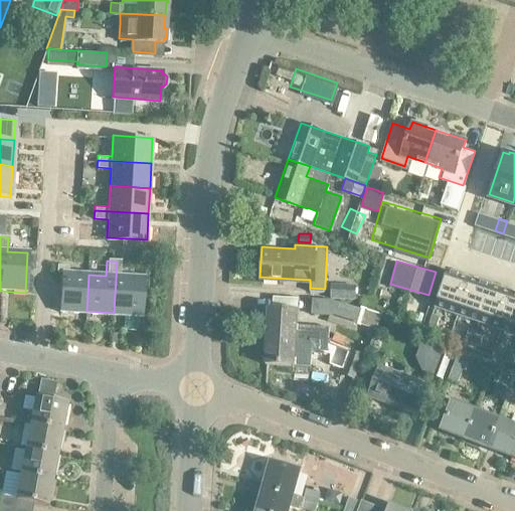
[(117,262),(114,313),(142,314),(145,275),(121,273),(121,262),(117,262)]
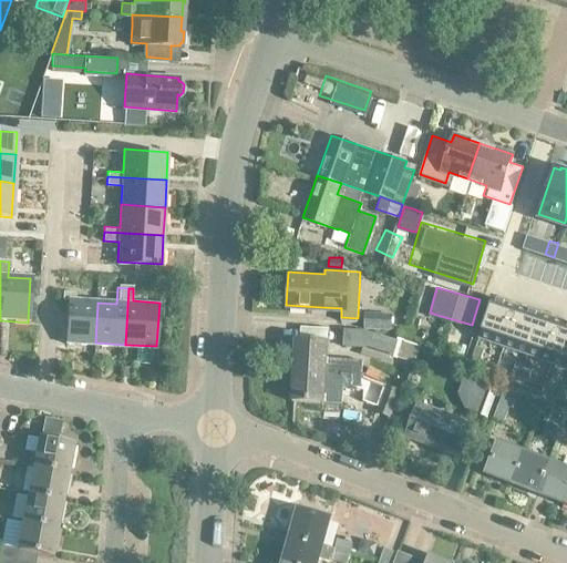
[(95,343),(98,303),(76,302),(78,294),(62,293),(62,302),(68,302),(65,341),(95,343)]
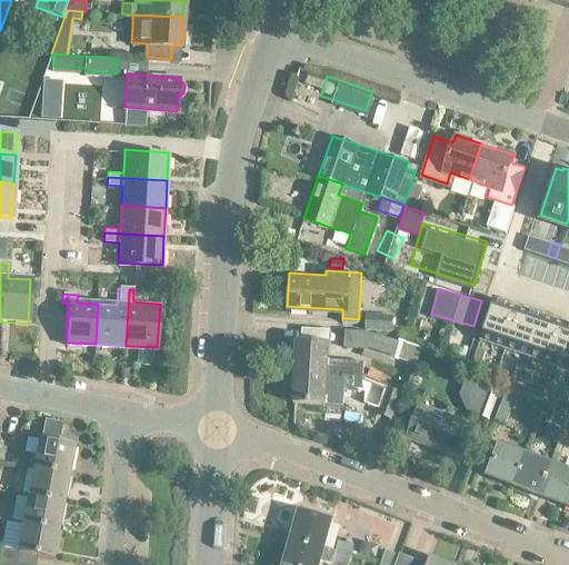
[(519,305),(493,296),(479,338),(505,347),(519,305)]
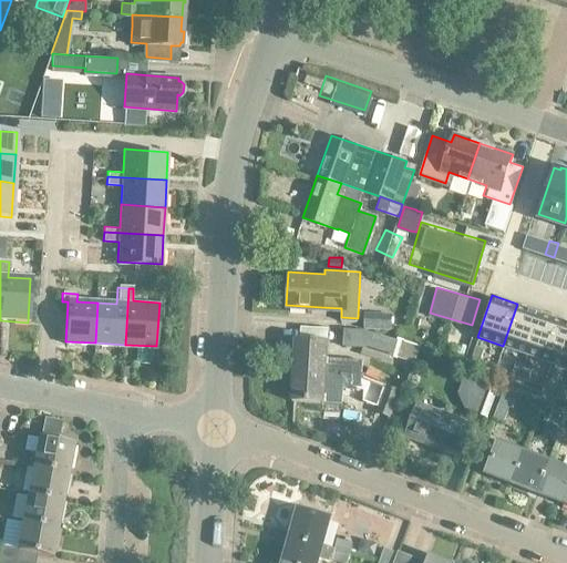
[(503,346),(527,354),(542,310),(540,311),(517,304),(503,346)]
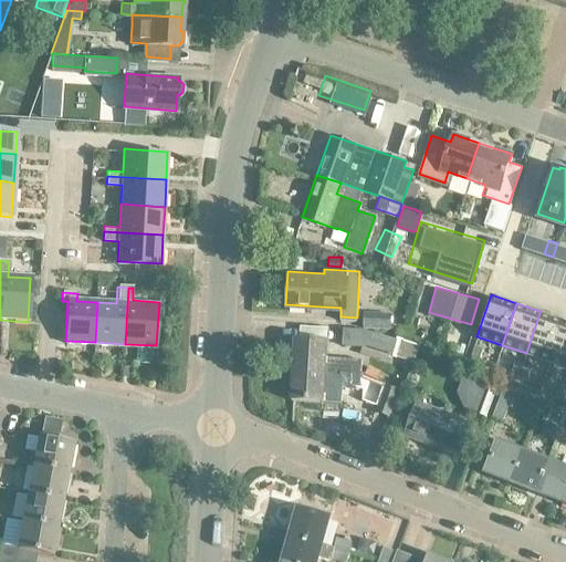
[(526,353),(549,361),(564,319),(564,318),(541,310),(526,353)]
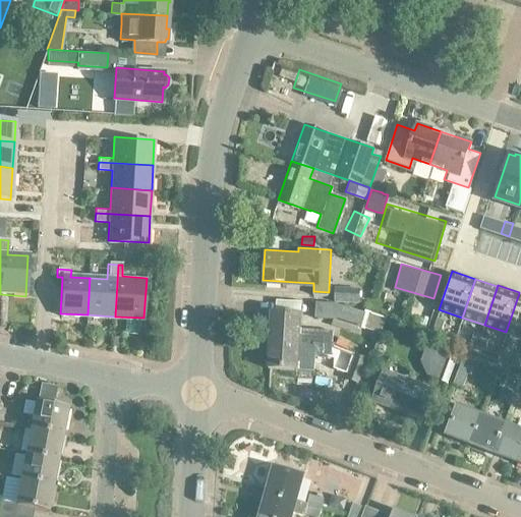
[(360,287),(335,286),(334,299),(360,300),(360,287)]
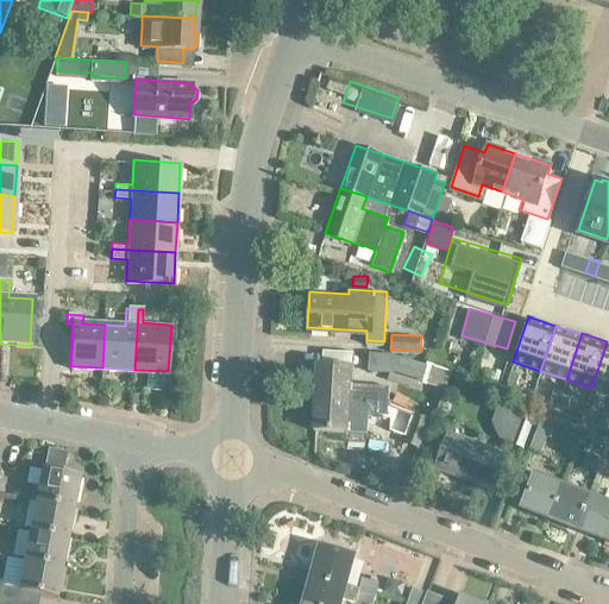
[(608,343),(607,343),(591,388),(608,394),(608,343)]
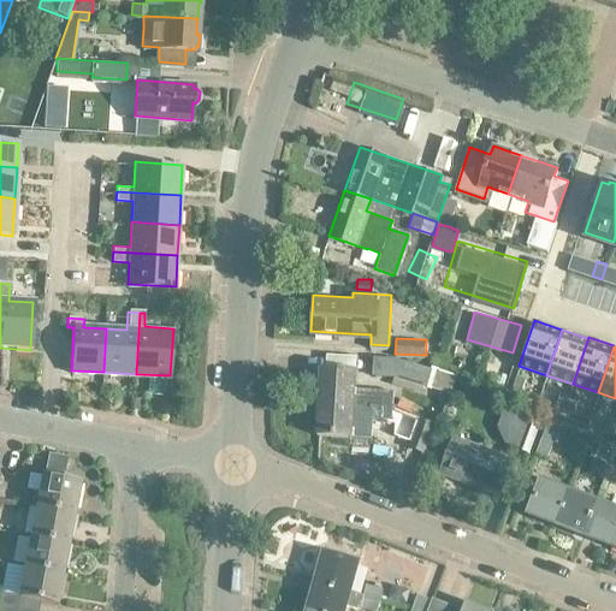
[(426,385),(432,366),(409,356),(372,354),(371,373),(392,374),(426,385)]
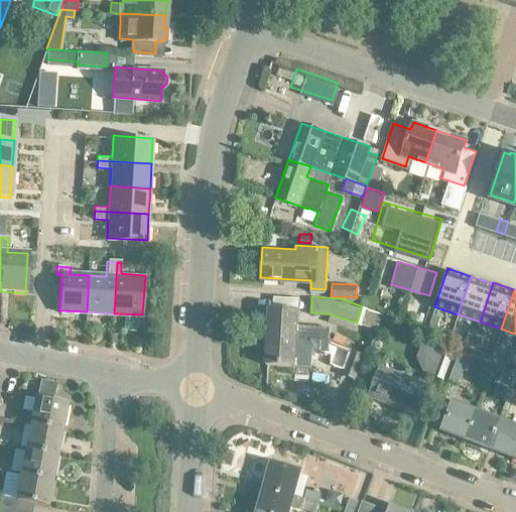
[(267,336),(333,340),(333,331),(313,330),(313,325),(297,324),(298,310),(269,308),(267,336)]
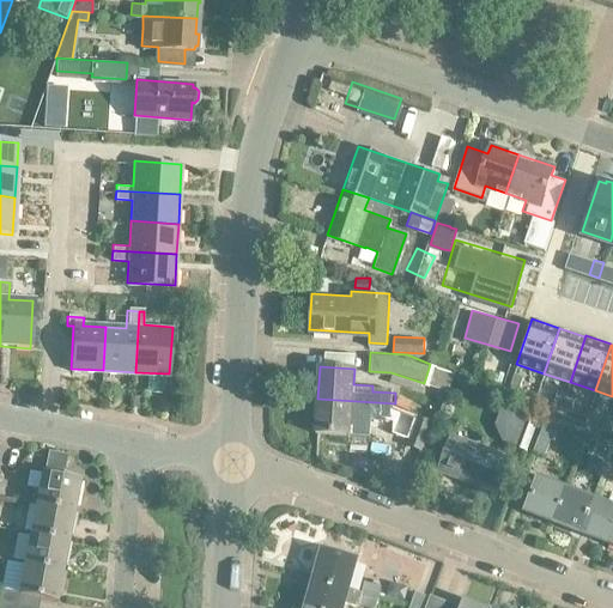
[(509,385),(519,389),(523,375),(514,372),(509,385)]
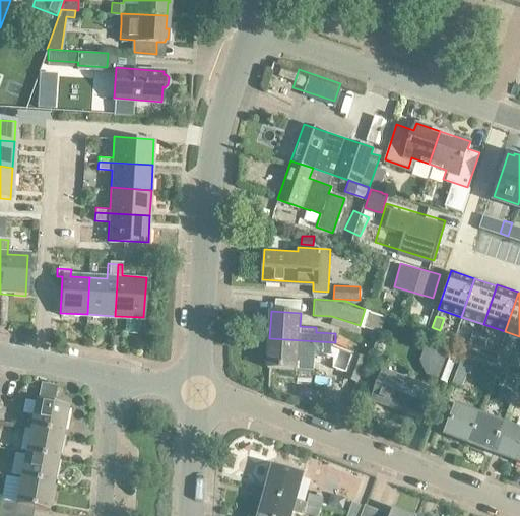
[(390,325),(384,330),(389,335),(394,330),(390,325)]
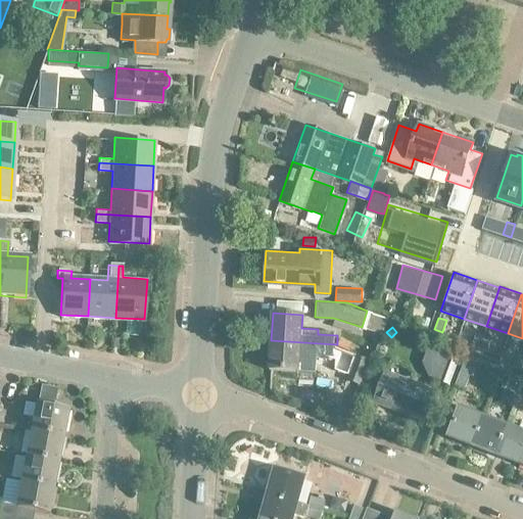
[(472,344),(479,346),(483,335),(476,332),(472,342),(472,344)]
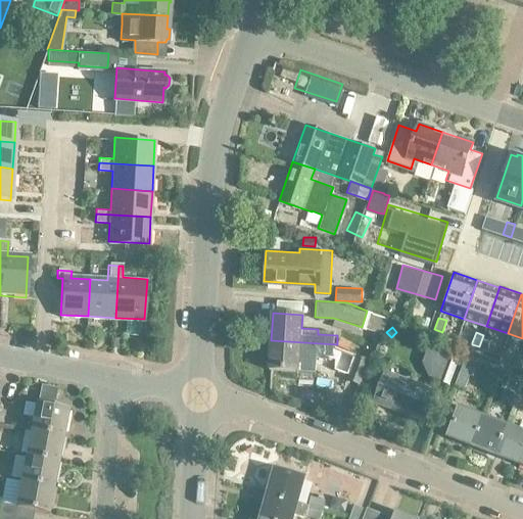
[(491,337),(483,335),(479,346),(487,349),(491,337)]
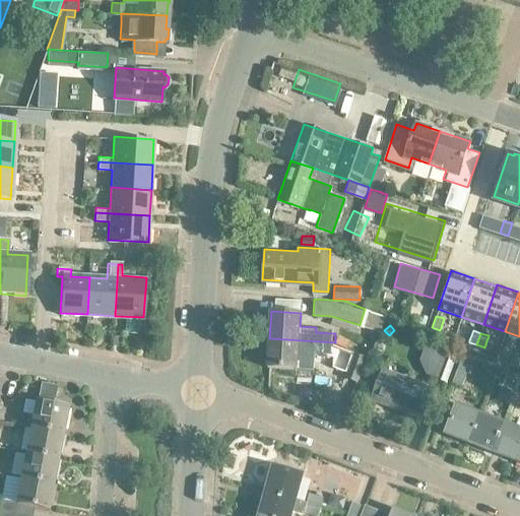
[(335,342),(269,338),(267,366),(297,368),(298,353),(315,355),(315,350),(334,351),(335,342)]
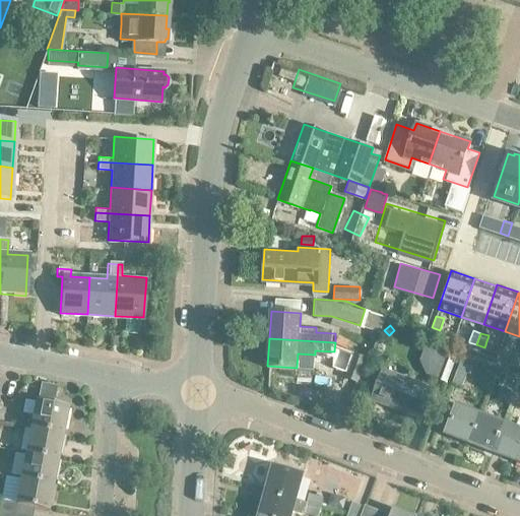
[(358,382),(367,357),(353,351),(343,377),(358,382)]
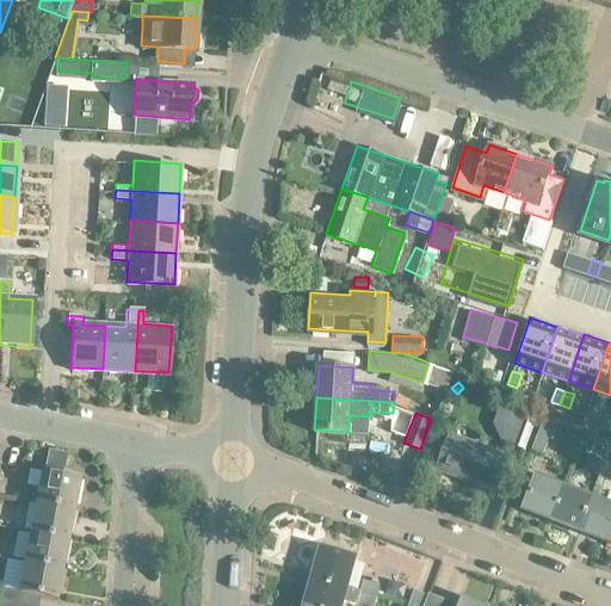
[(524,449),(535,418),(520,413),(511,441),(511,444),(524,449)]
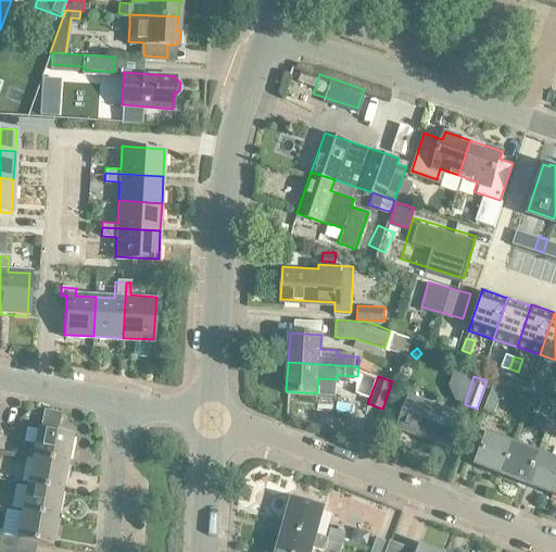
[(409,390),(397,422),(451,443),(463,412),(409,390)]
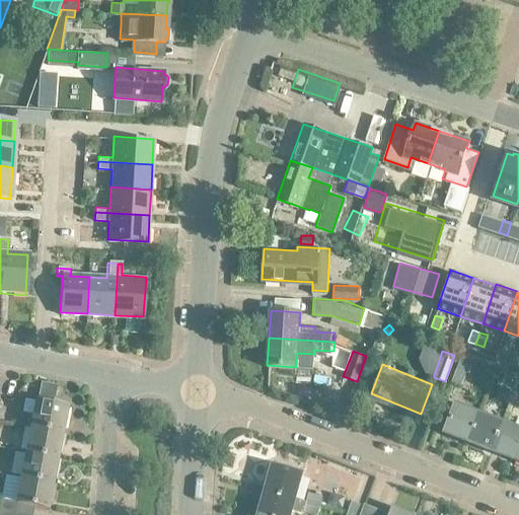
[(462,382),(466,370),(456,366),(452,378),(462,382)]
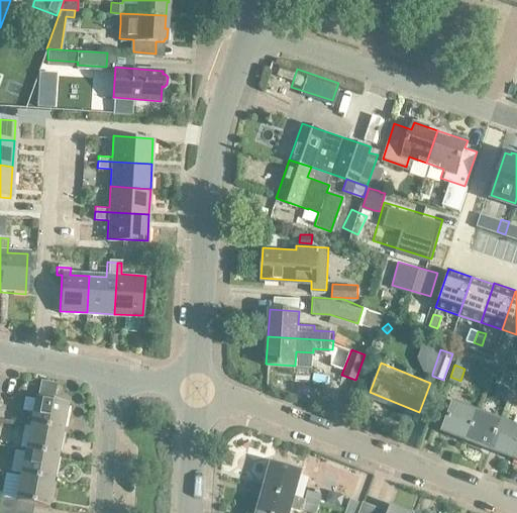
[(508,401),(513,387),(504,384),(499,398),(508,401)]
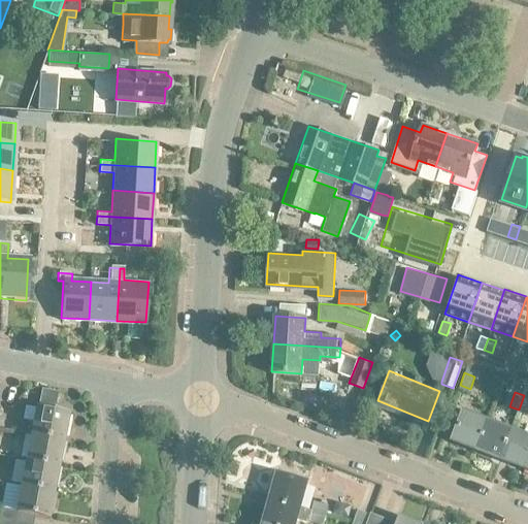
[(527,412),(527,396),(524,395),(519,410),(527,414),(527,412)]
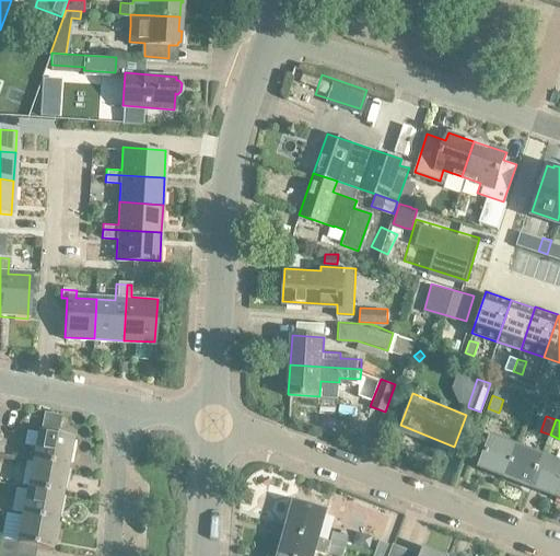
[(37,430),(32,459),(67,465),(69,453),(73,454),(76,440),(71,439),(71,437),(37,430)]
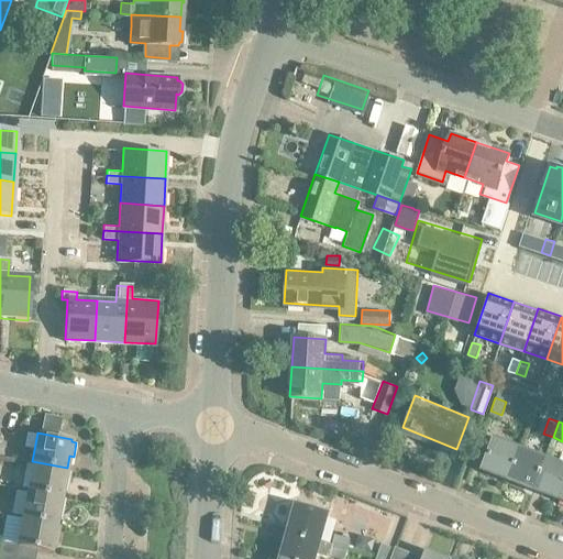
[(509,478),(520,447),(494,437),(483,468),(509,478)]
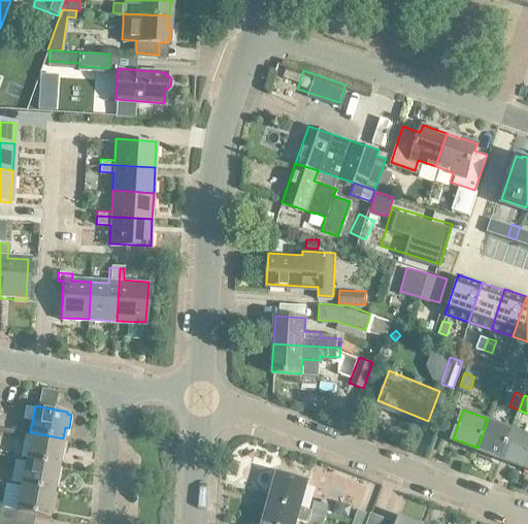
[(512,428),(488,419),(477,448),(501,456),(512,428)]
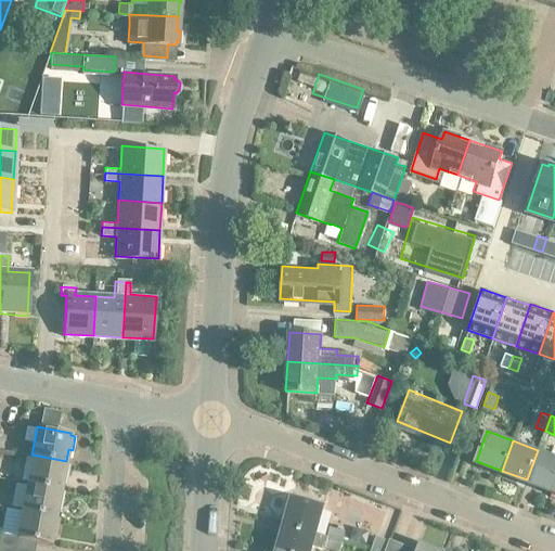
[(554,457),(538,450),(527,479),(552,489),(554,479),(554,457)]
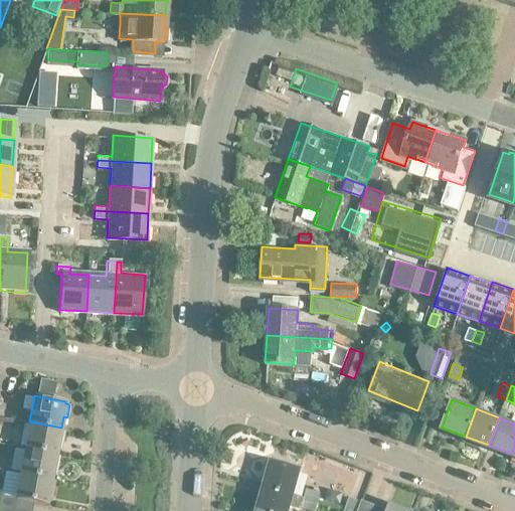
[(29,421),(24,446),(56,453),(58,442),(62,442),(64,430),(60,429),(61,428),(29,421)]
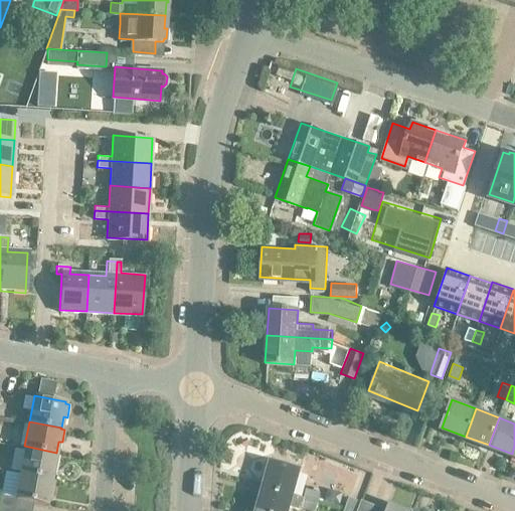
[(24,446),(20,471),(51,477),(53,466),(57,467),(60,454),(56,454),(56,453),(24,446)]
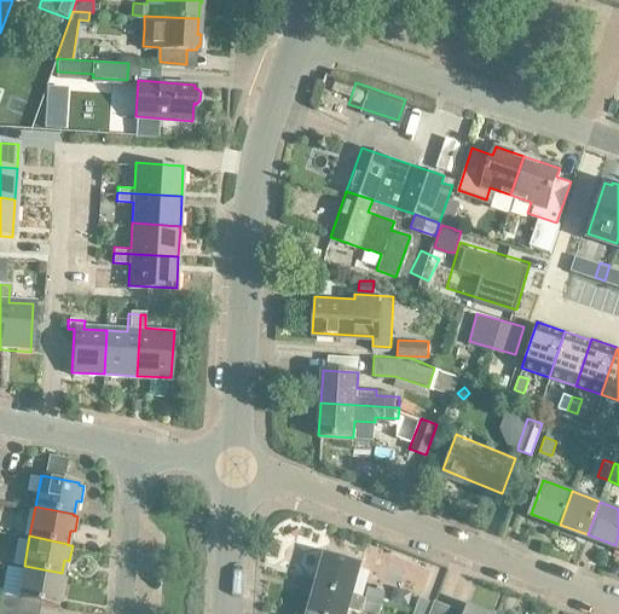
[(325,554),(317,583),(352,592),(360,563),(325,554)]
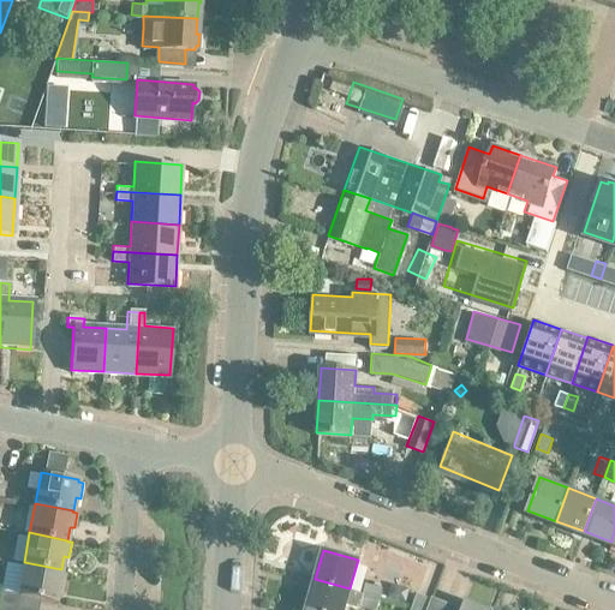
[(0,588),(0,603),(33,609),(37,609),(40,597),(55,600),(58,586),(63,587),(66,572),(61,570),(61,569),(24,562),(18,592),(0,588)]
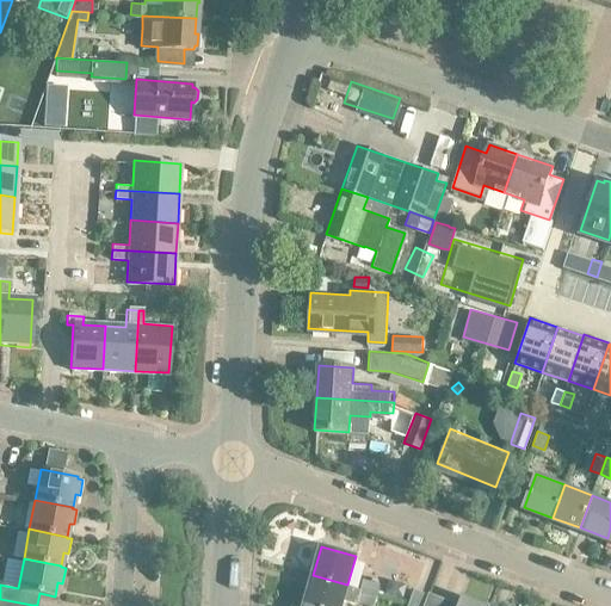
[(313,575),(304,603),(315,605),(340,605),(343,600),(356,604),(357,600),(374,605),(377,593),(359,588),(347,585),(313,575)]
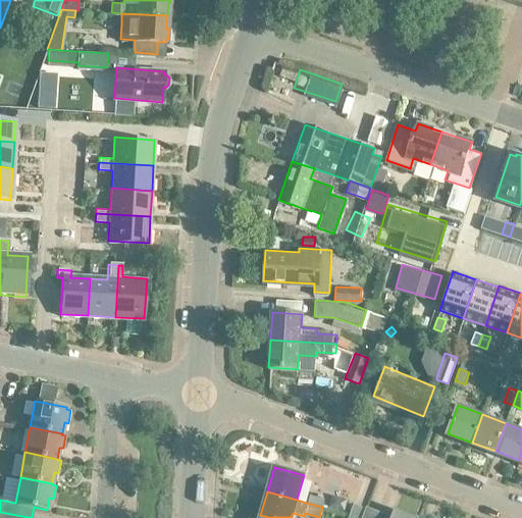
[(310,494),(307,503),(322,507),(324,498),(310,494)]
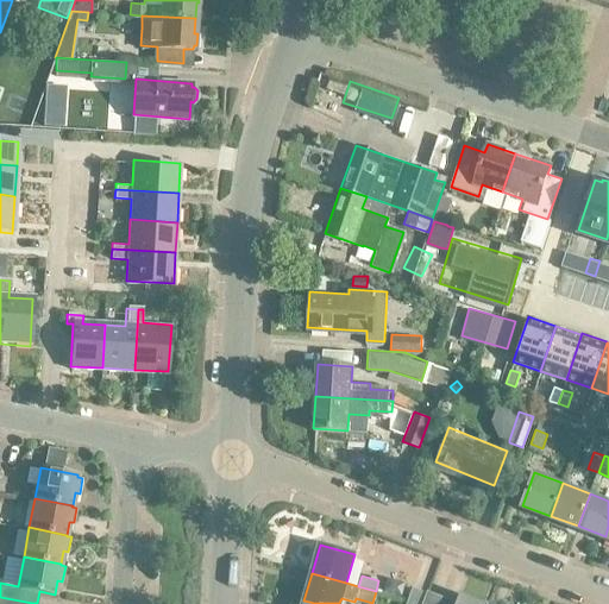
[(413,585),(406,603),(438,603),(441,596),(413,585)]
